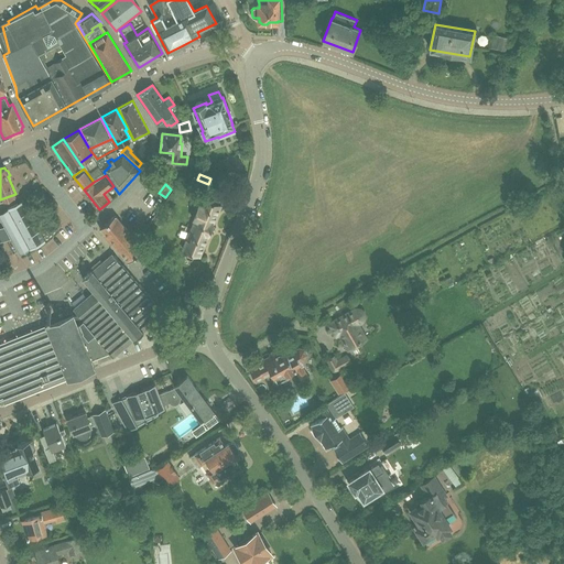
[(187,251),(186,258),(191,260),(195,255),(199,257),(220,205),(217,204),(219,198),(221,198),(224,192),(213,187),(209,194),(212,195),(209,201),(204,198),(201,206),(198,205),(192,220),(194,220),(183,249),(187,251)]
